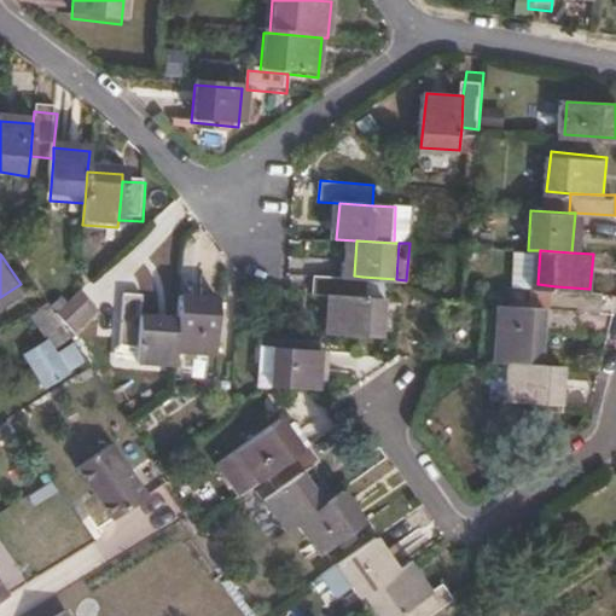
[(354,275),(312,272),(311,296),(332,297),(360,297),(362,277),(354,275)]
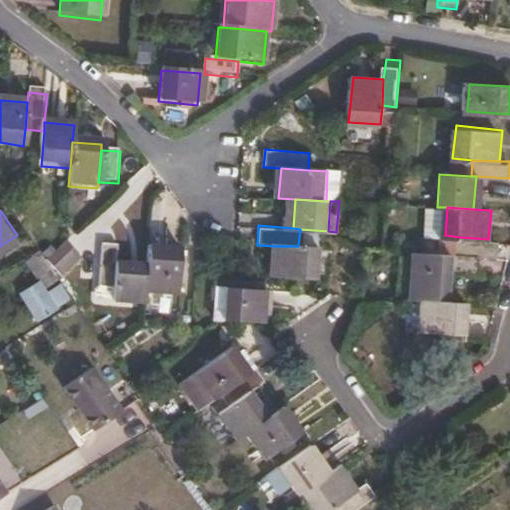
[(459,255),(470,256),(506,258),(508,240),(488,239),(460,237),(459,255)]
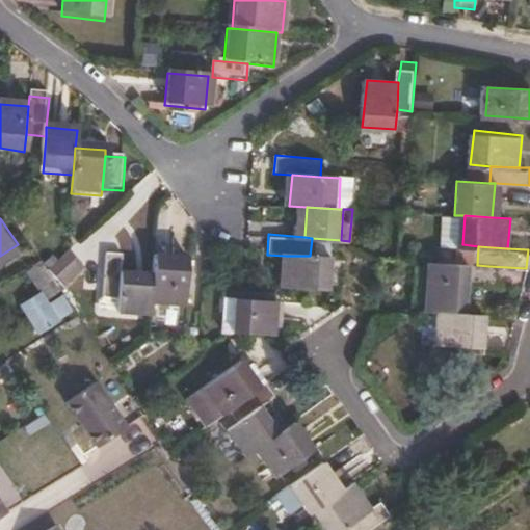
[(48,264),(63,287),(87,271),(72,248),(48,264)]
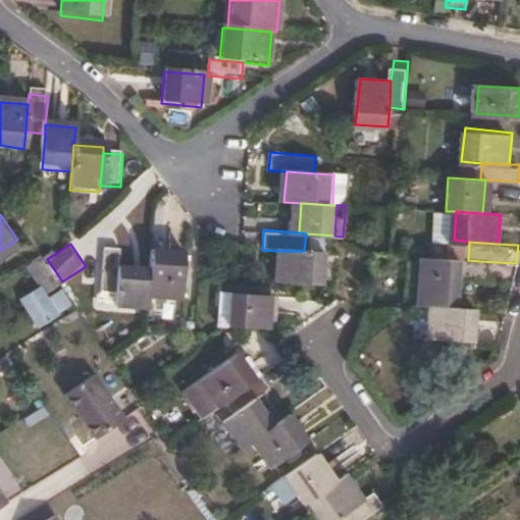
[(117,297),(120,272),(122,251),(106,250),(101,295),(117,297)]
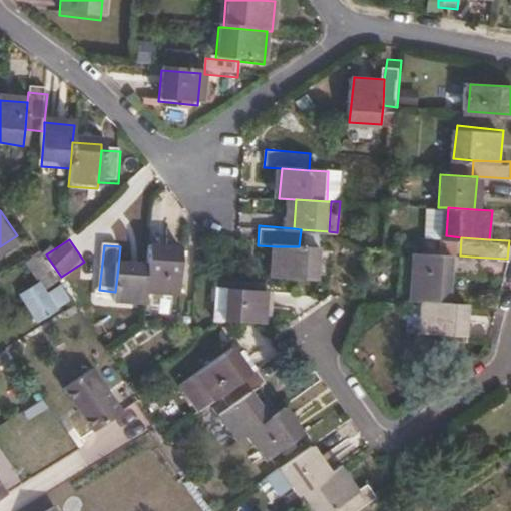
[(299,246),(276,246),(273,279),(316,283),(319,247),(299,246)]
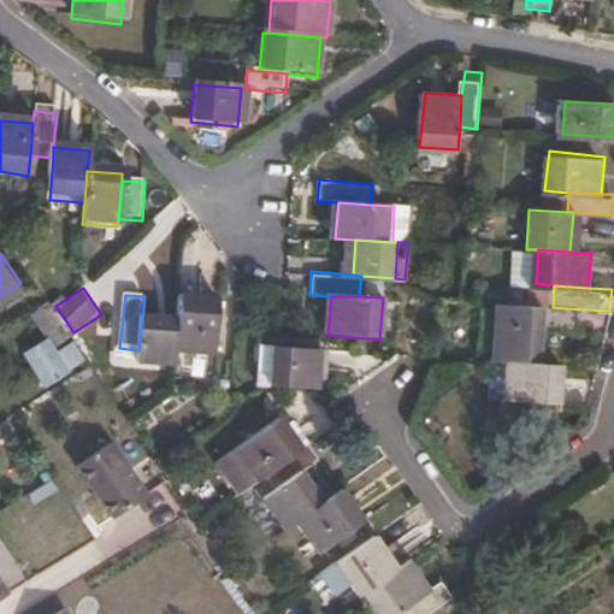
[(399,297),(383,297),(379,340),(396,341),(399,297)]
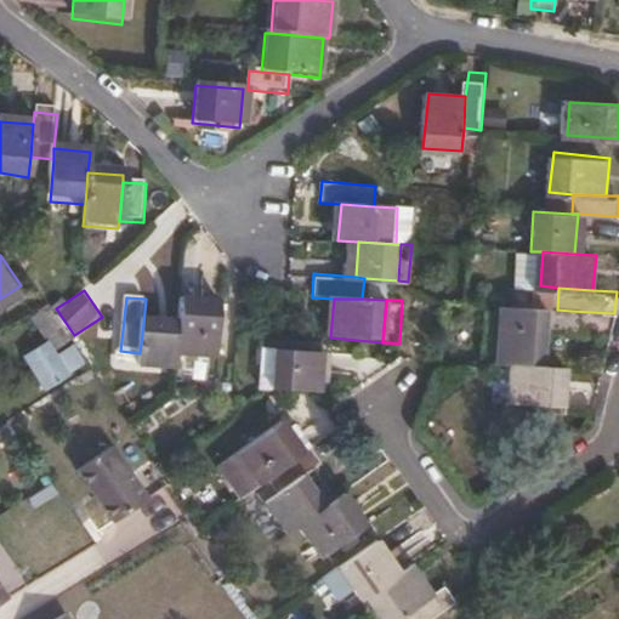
[(180,328),(177,358),(213,361),(220,306),(182,302),(180,328)]
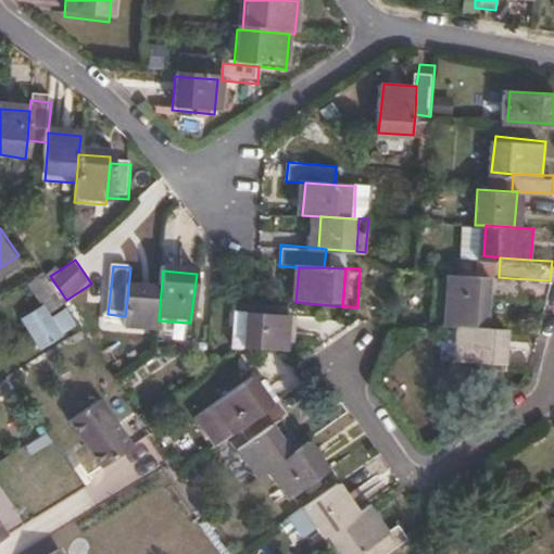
[(457,327),(488,329),(491,292),(463,290),(464,275),(451,274),(448,326),(457,327)]
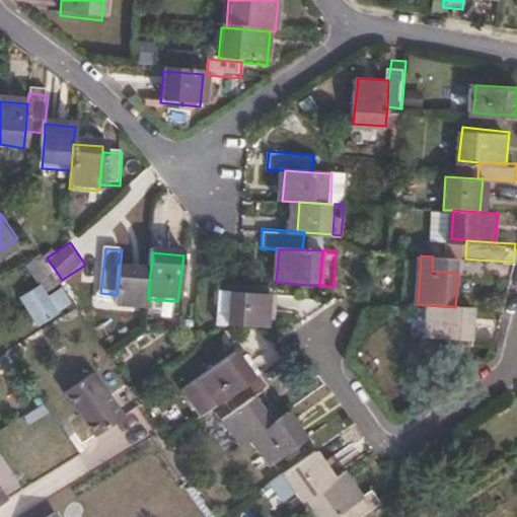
[(474,274),(476,260),(465,259),(433,256),(432,271),(458,273),(474,274)]
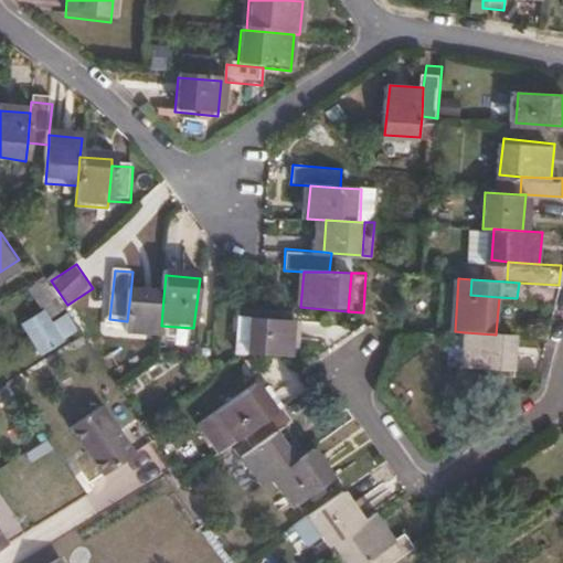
[(161,326),(163,298),(130,295),(127,321),(126,336),(160,339),(161,326)]
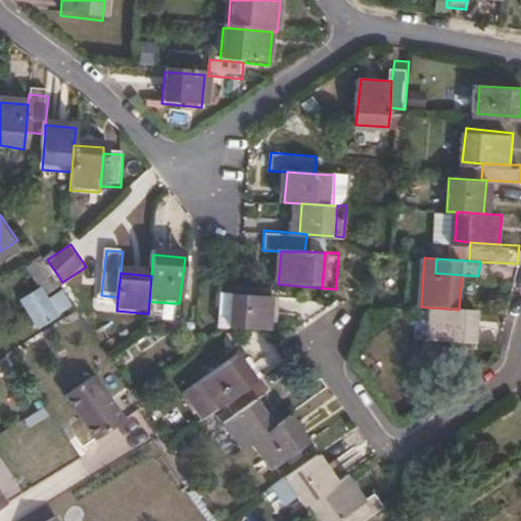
[(49,282),(31,294),(47,320),(75,302),(65,287),(56,293),(49,282)]
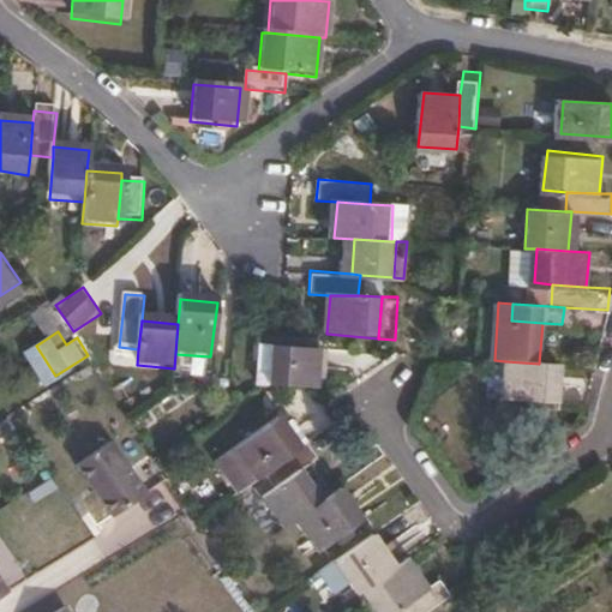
[(261,381),(270,383),(317,388),(321,353),(264,347),(261,381)]
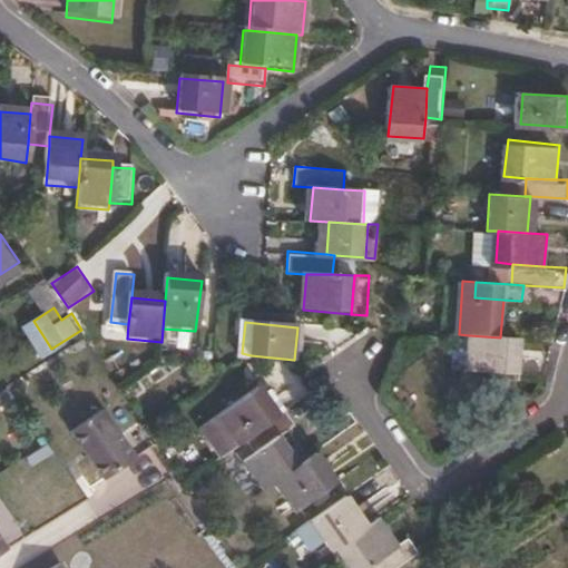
[(500,338),(469,335),(467,364),(517,370),(520,340),(500,338)]
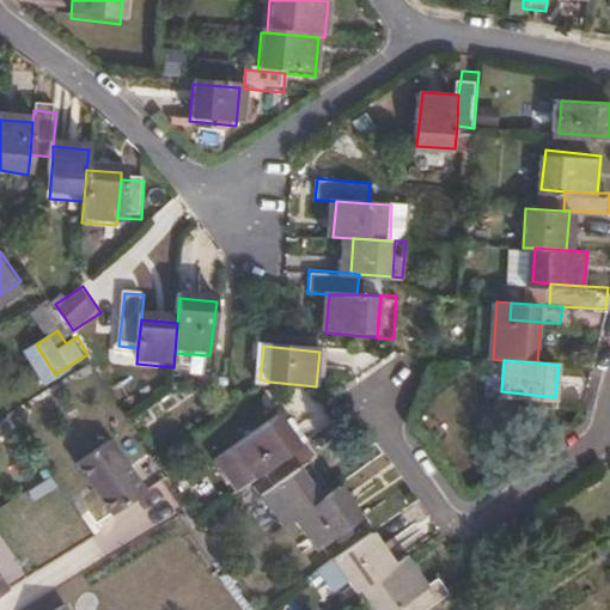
[(267,464),(300,439),(279,409),(219,452),(242,482),(267,464)]
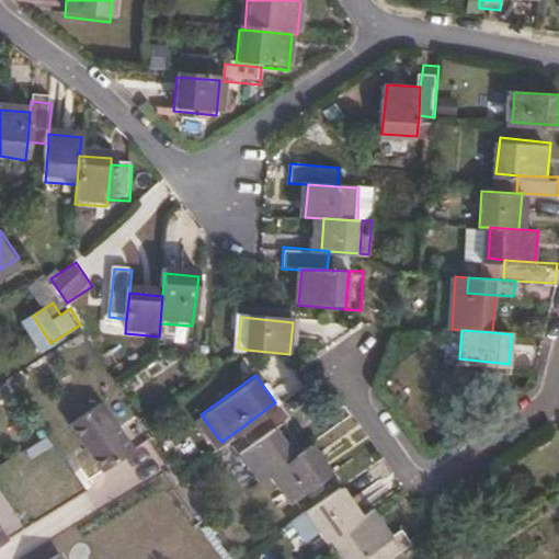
[(294,410),(284,396),(275,402),(244,425),(254,438),(275,424),(294,410)]
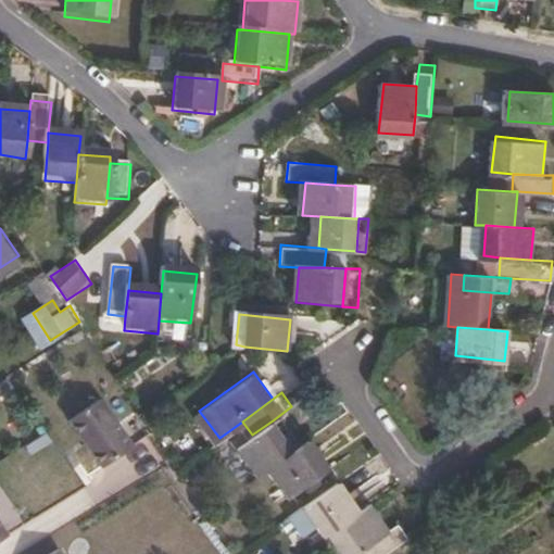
[(105,473),(138,443),(98,398),(65,427),(105,473)]
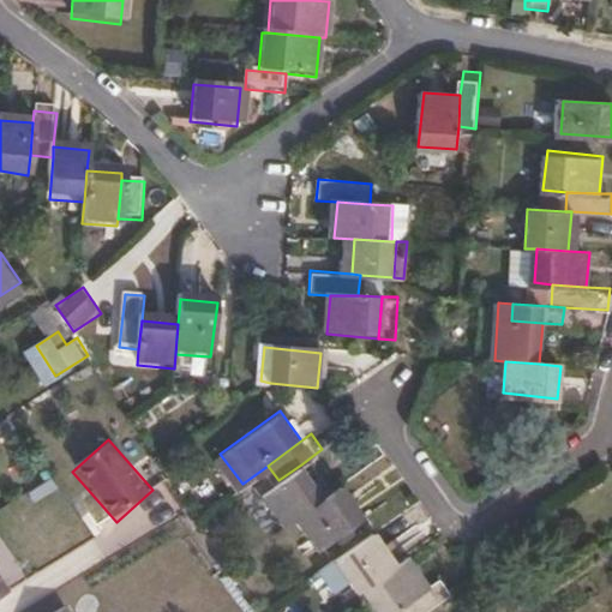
[(289,523),(301,515),(325,497),(301,465),(279,480),(267,490),(289,523)]
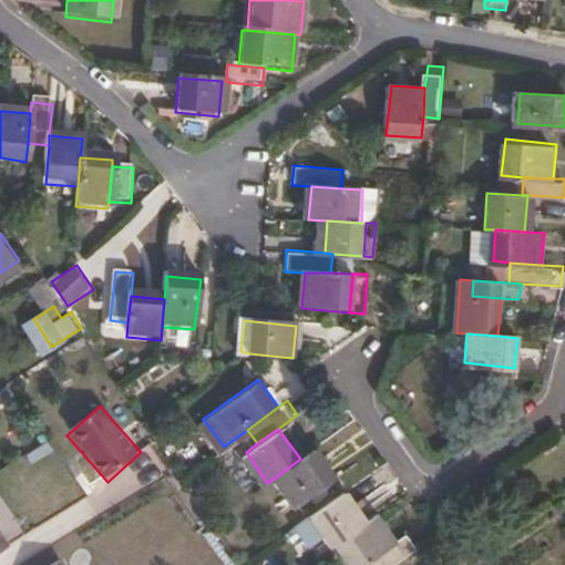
[(300,459),(278,475),(296,501),(340,470),(320,444),(300,459)]
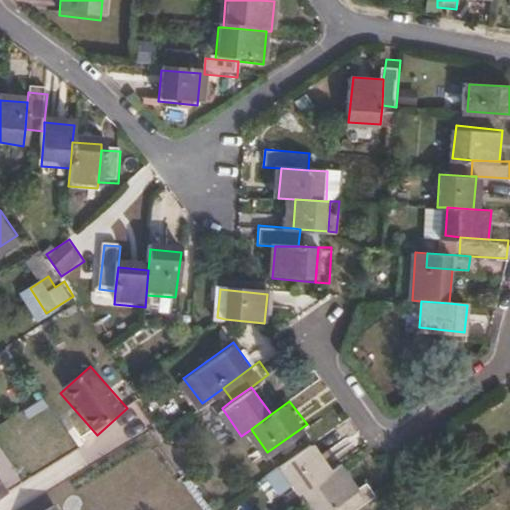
[(298,485),(304,481),(329,464),(314,443),(283,465),(296,482),(298,485)]
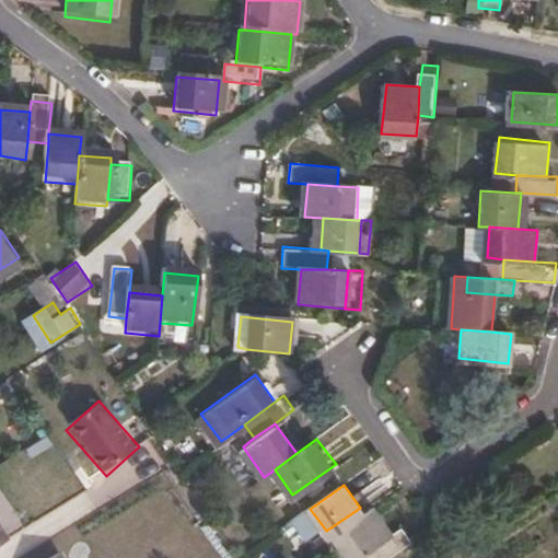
[(381,493),(360,508),(333,526),(353,555),(372,543),(400,522),(381,493)]
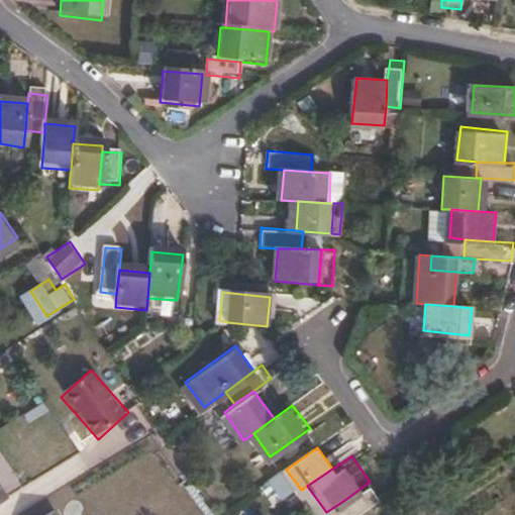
[(299,487),(286,470),(273,479),(286,496),(299,487)]
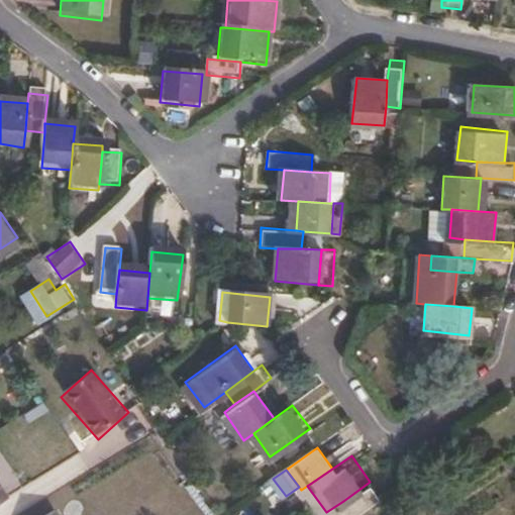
[(381,475),(370,482),(343,501),(352,513),(390,488),(381,475)]
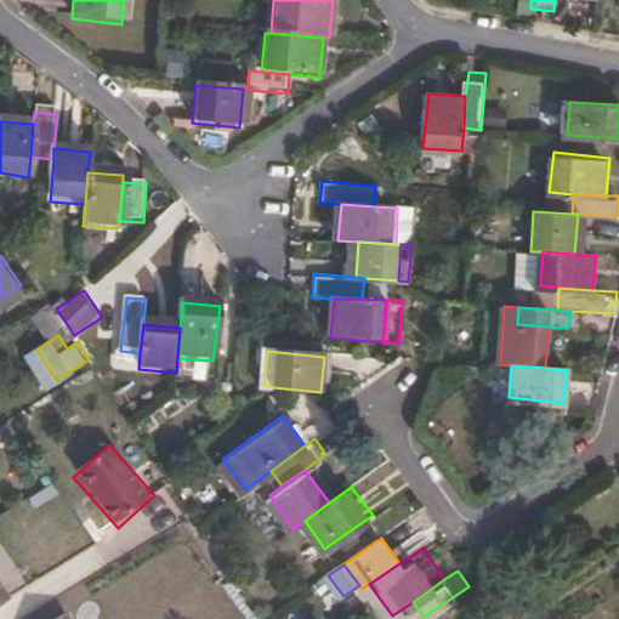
[(0,606),(12,600),(0,578),(0,606)]
